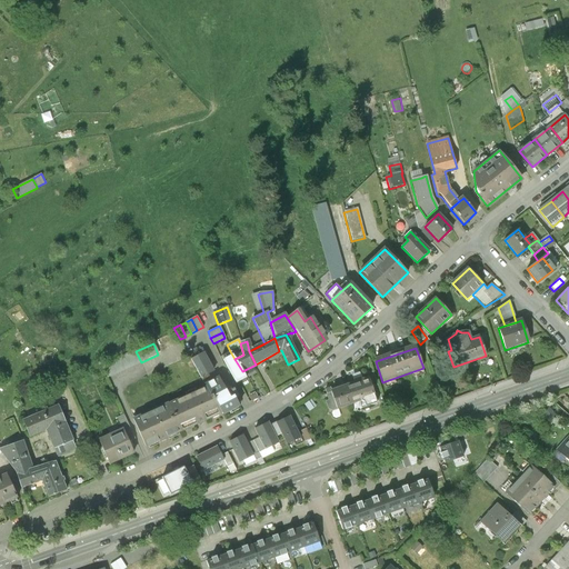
[(220,357),(225,365),(235,359),(230,351),(220,357)]
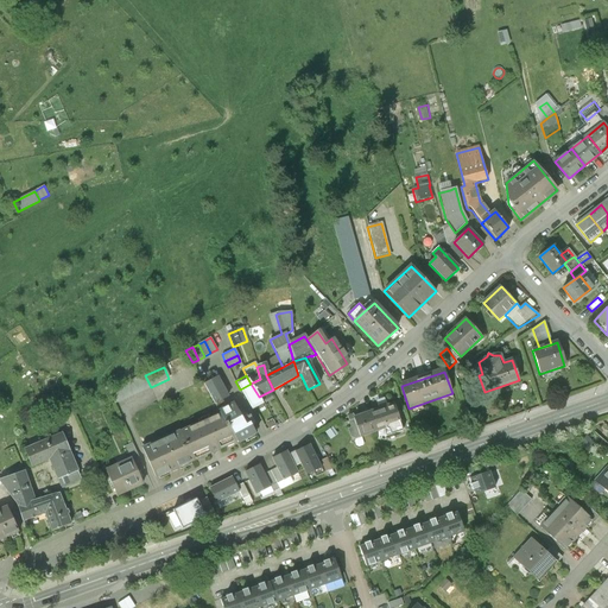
[(227,397),(216,379),(203,386),(214,404),(227,397)]
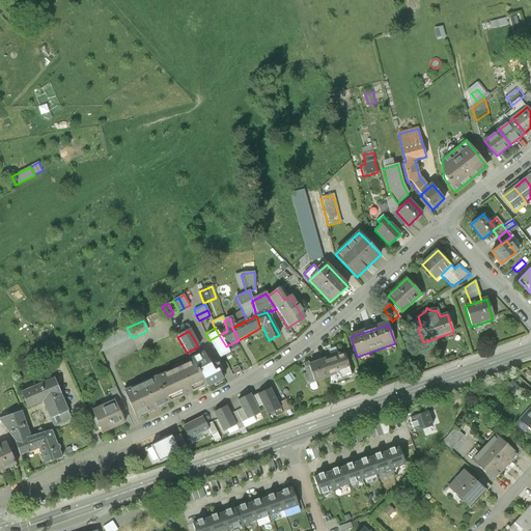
[(230,353),(226,346),(219,335),(210,340),(220,358),(230,353)]
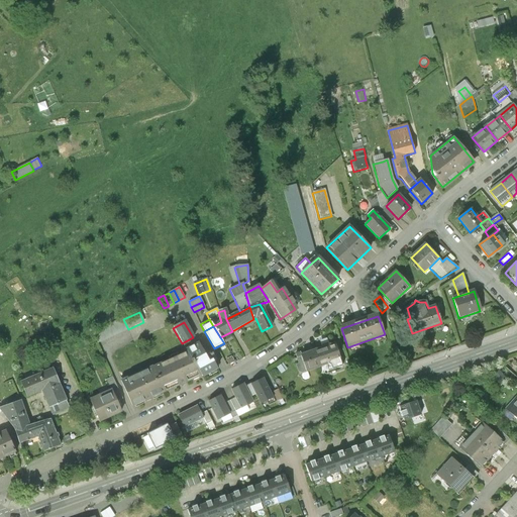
[(322,348),(314,351),(319,367),(329,364),(332,372),(343,368),(334,344),(330,346),(327,340),(320,342),(322,348)]
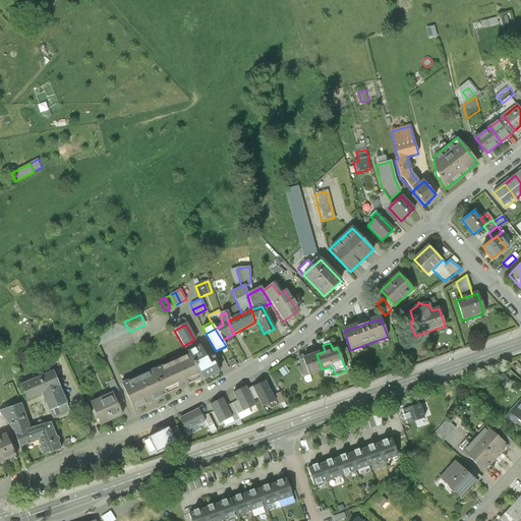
[(167,393),(205,375),(200,367),(197,369),(193,360),(189,352),(155,368),(167,393)]
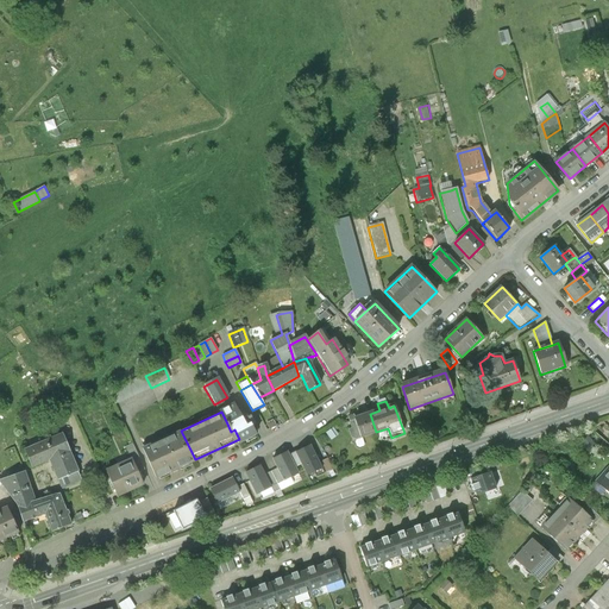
[(245,413),(226,421),(231,432),(234,429),(239,439),(240,441),(256,434),(251,425),(253,424),(250,415),(248,416),(245,413)]
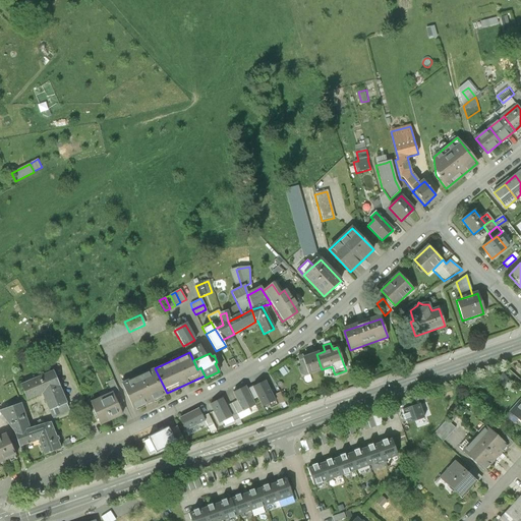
[(322,369),(316,354),(303,359),(302,356),(297,358),(301,367),(298,369),(299,374),(303,377),(308,374),(322,369)]
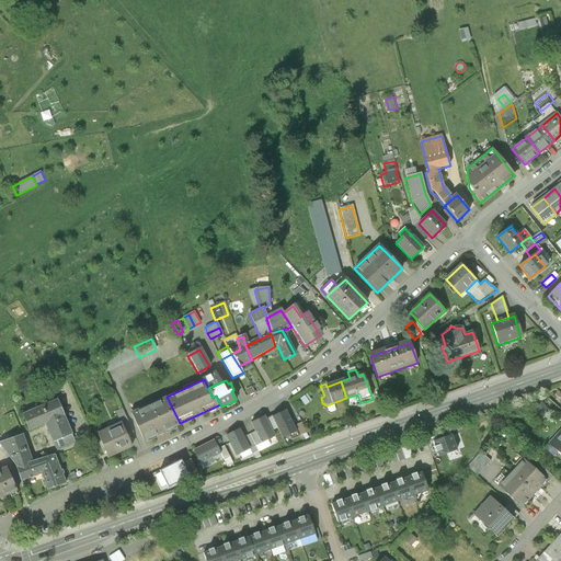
[(310,402),(306,396),(299,400),(304,407),(310,402)]
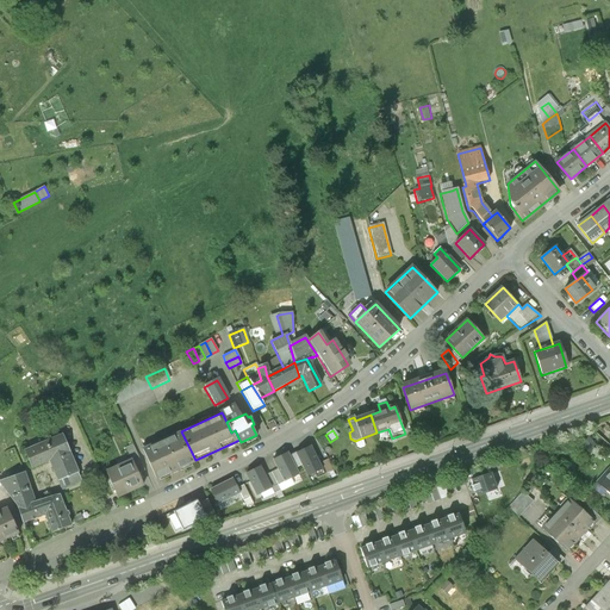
[(159,478),(195,460),(181,431),(144,449),(159,478)]
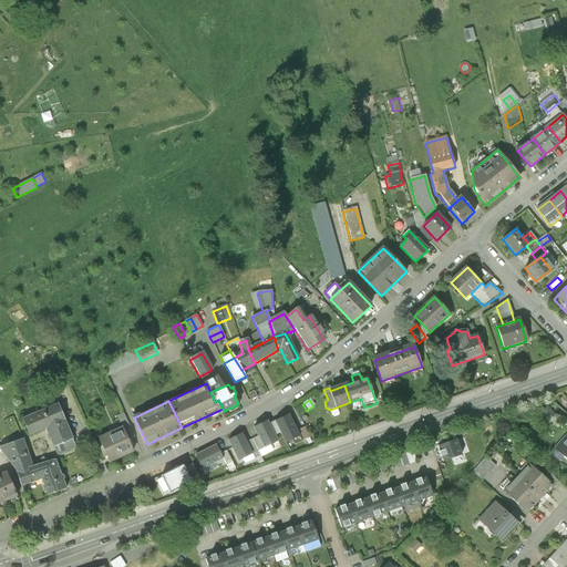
[(58,404),(24,419),(31,435),(47,429),(54,447),(58,445),(73,439),(58,404)]
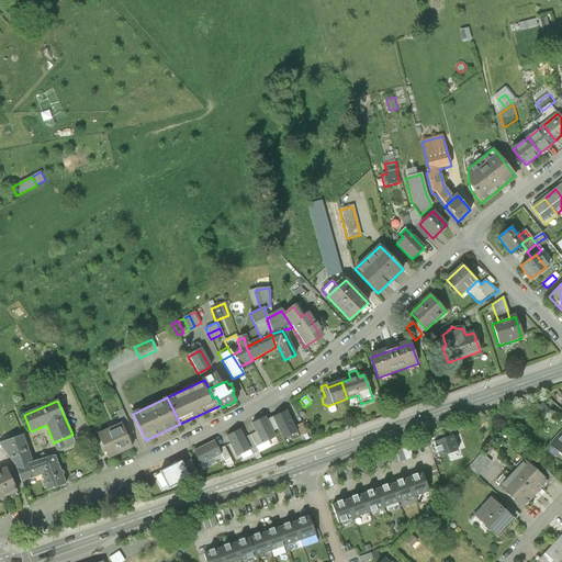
[(268,418),(273,429),(279,427),(284,438),(299,430),(288,408),(268,418)]
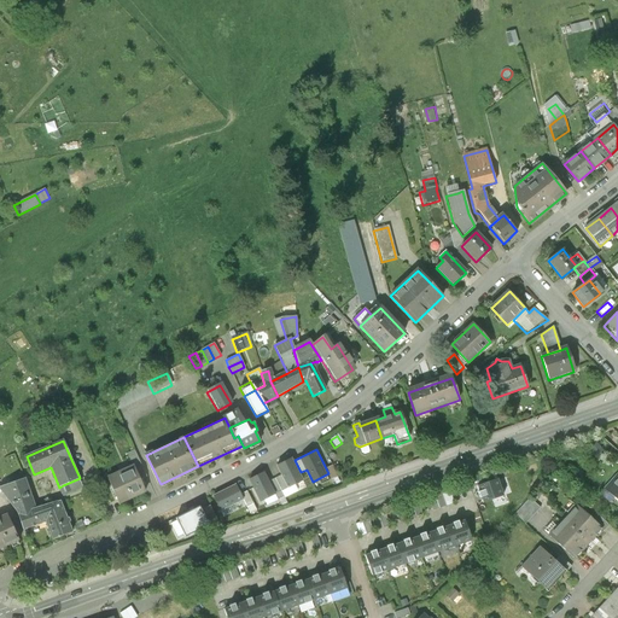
[(128,455),(134,467),(141,465),(135,452),(128,455)]
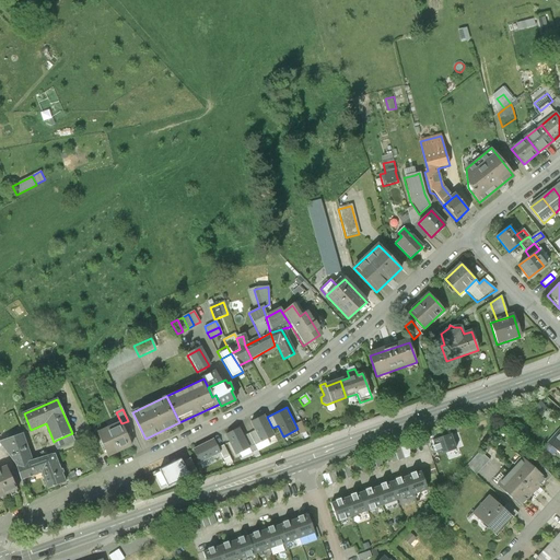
[(266,413),(253,420),(261,441),(275,434),(272,428),(267,417),(266,413)]
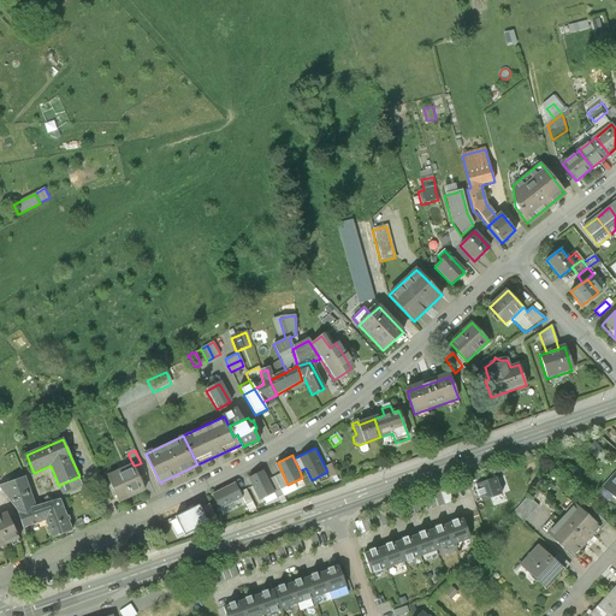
[(110,480),(122,505),(147,493),(135,468),(110,480)]
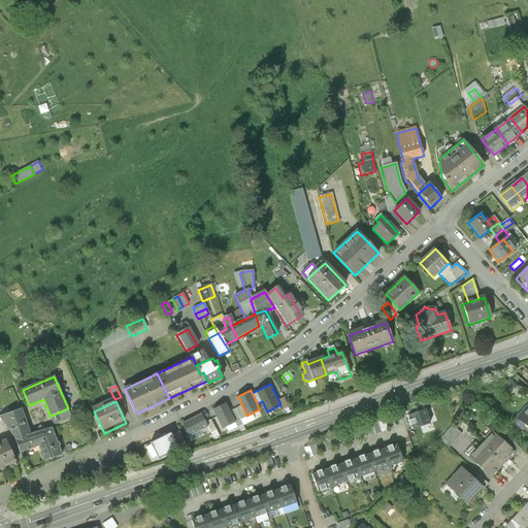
[(227,402),(215,408),(224,427),(236,421),(227,402)]
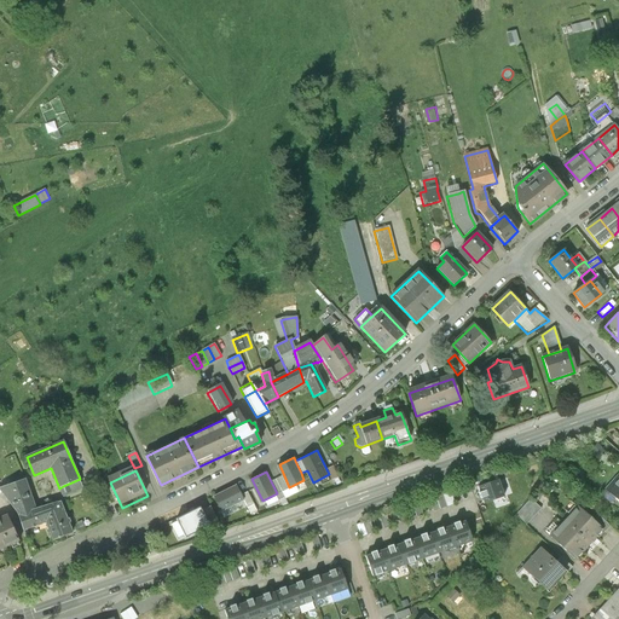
[(618,475),(606,491),(618,502),(618,475)]
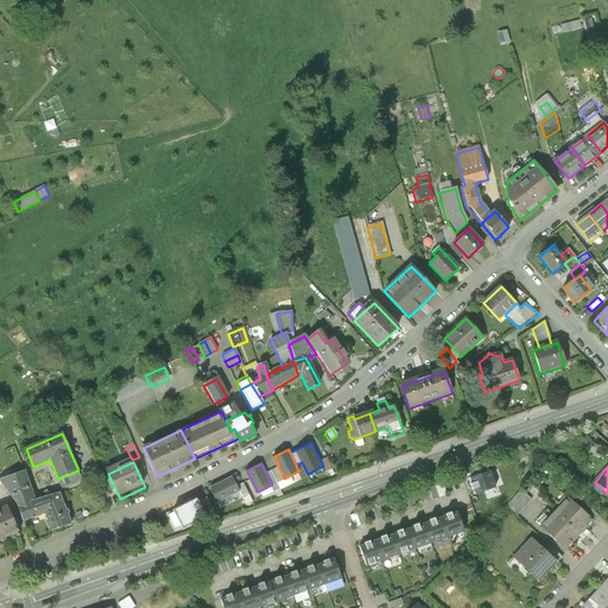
[(25,470),(0,479),(0,481),(5,488),(18,505),(23,521),(45,513),(52,532),(71,525),(59,494),(36,501),(25,470)]
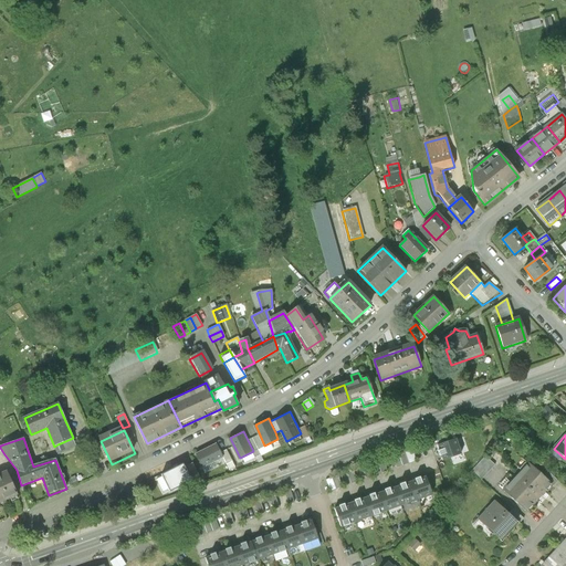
[(76,447),(73,438),(58,444),(62,453),(76,447)]
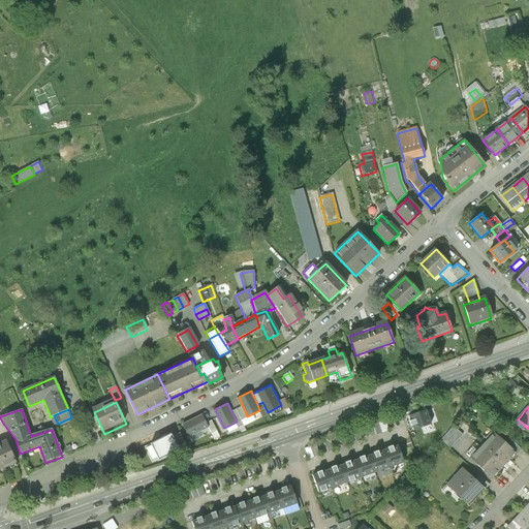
[(425,411),(405,418),(412,437),(432,430),(425,411)]
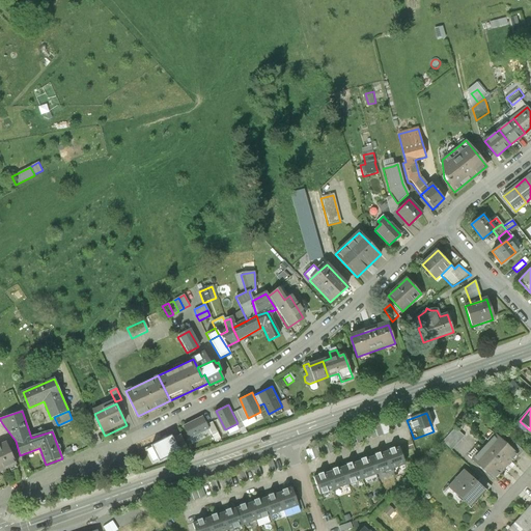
[(203,415),(185,424),(191,438),(210,427),(203,415)]
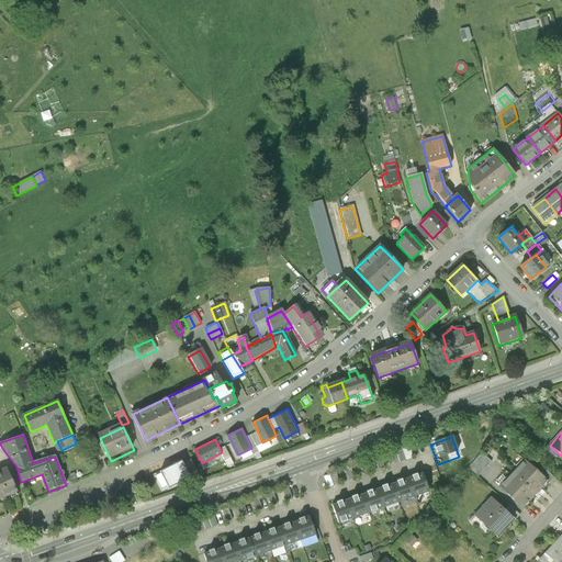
[(412,447),(403,449),(405,459),(414,457),(412,447)]
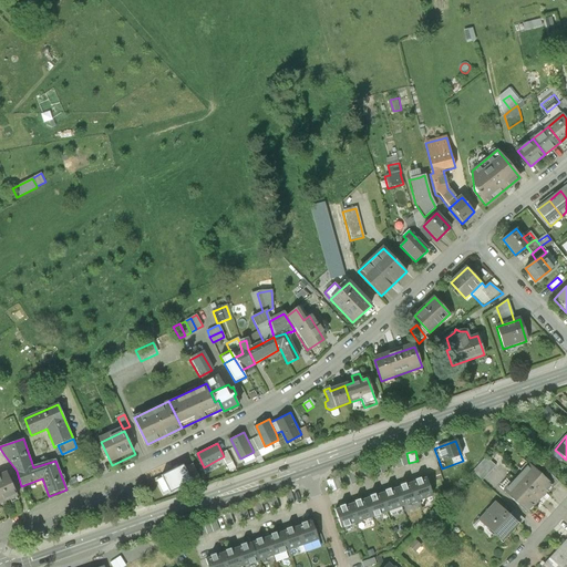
[(482,481),(495,465),(485,456),(472,471),(482,481)]
